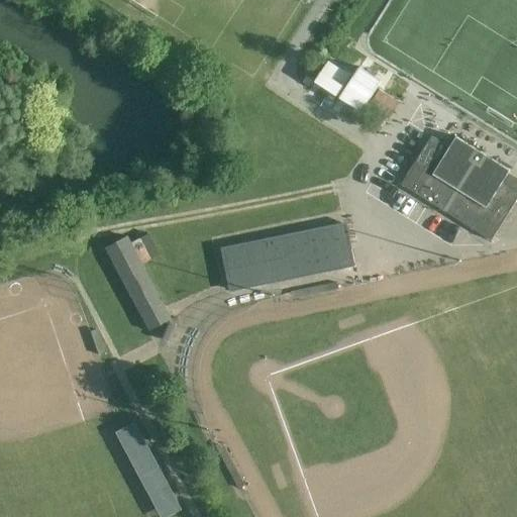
[(328,62),(315,82),(337,96),(349,76),(328,62)]
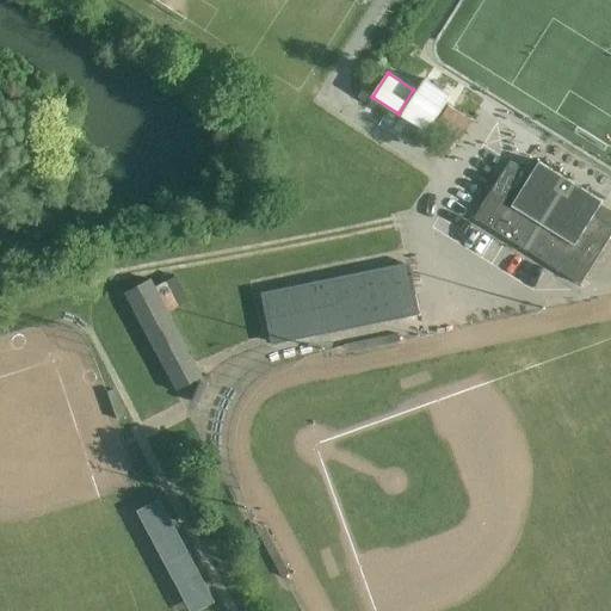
[(446,103),(450,97),(425,80),(401,116),(426,133),(427,133),(431,127),(446,103)]
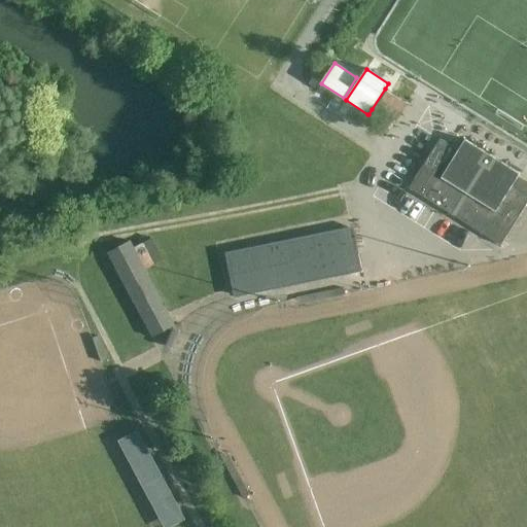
[(519,173),(517,176),(465,144),(466,141),(465,140),(458,151),(440,140),(409,188),(500,246),(526,203),(526,181),(518,176),(520,174),(519,173)]
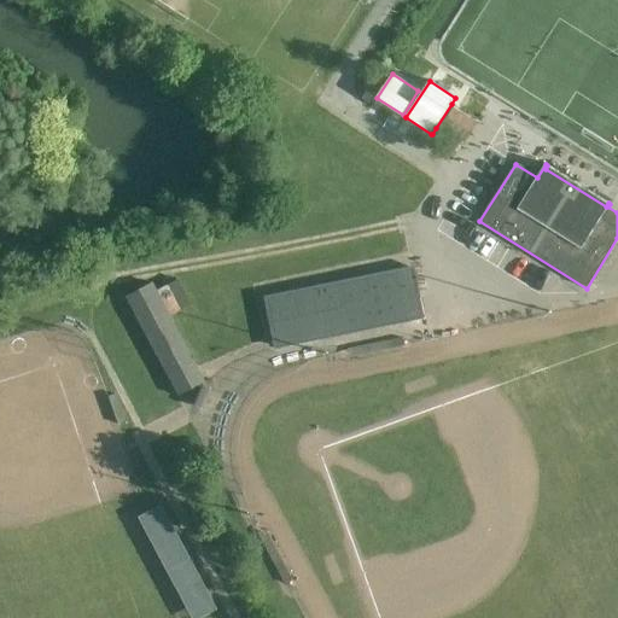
[(273,348),(404,321),(419,318),(409,269),(263,299),(273,348)]
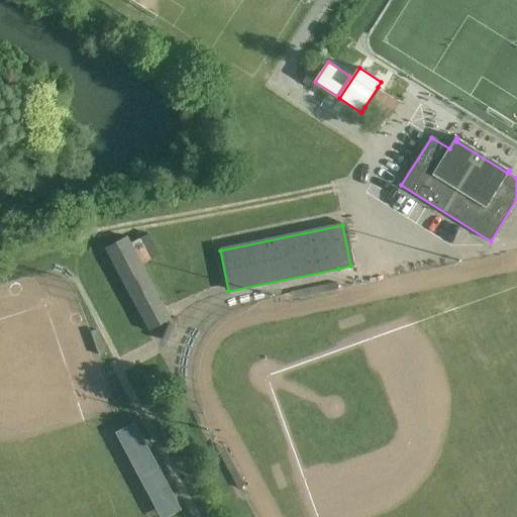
[(168,319),(165,314),(125,238),(103,249),(146,331),(168,319)]
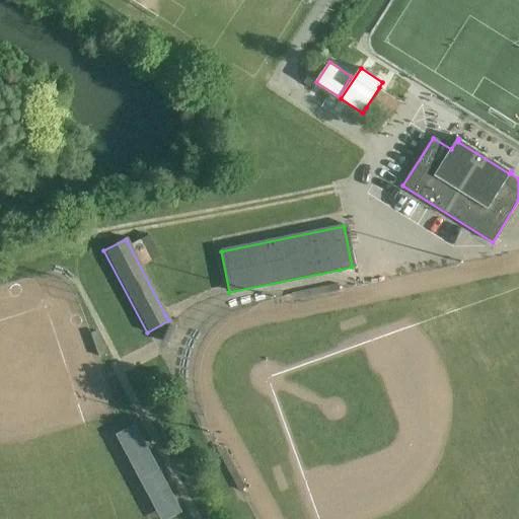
[(175,327),(167,324),(160,340),(168,344),(175,327)]
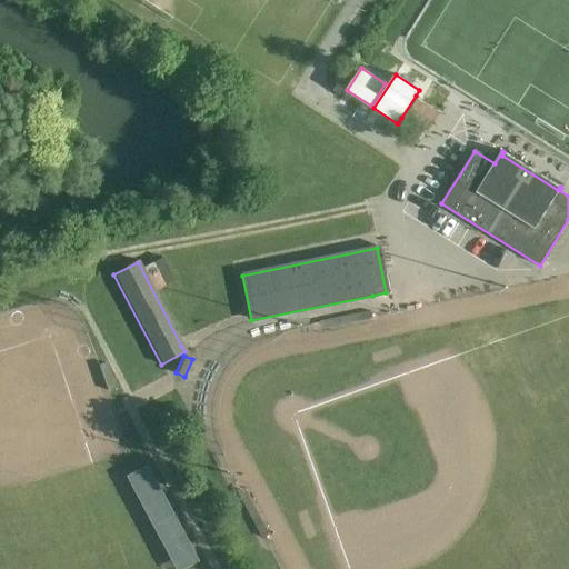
[(105,363),(98,366),(107,390),(113,388),(105,363)]
